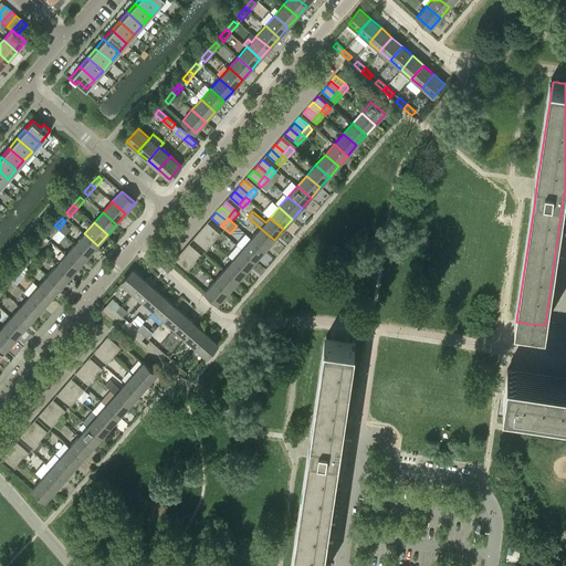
[(211,236),(217,230),(207,222),(202,228),(211,236)]
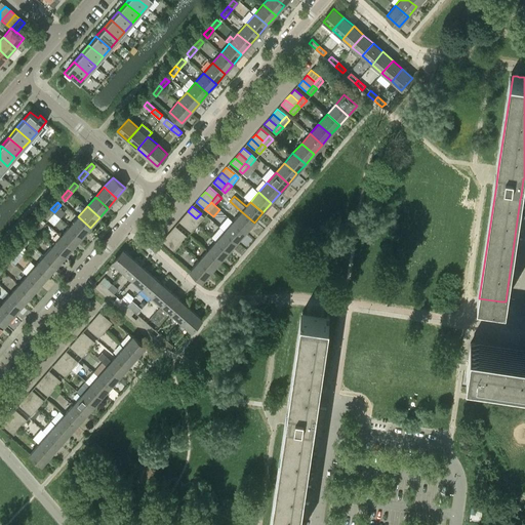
[(50,209),(44,216),(47,220),(54,212),(50,209)]
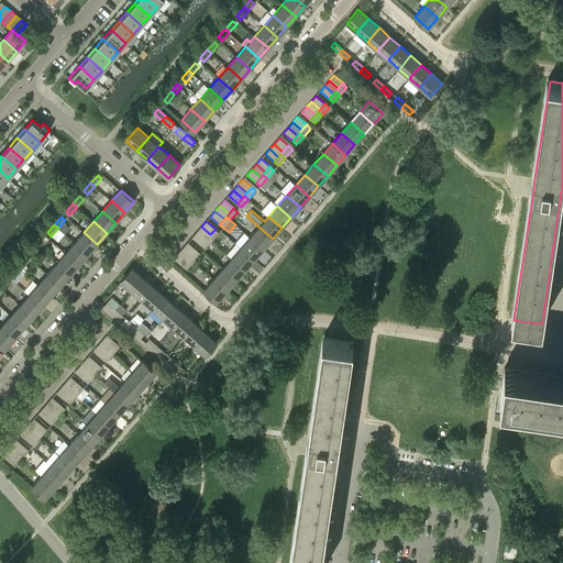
[(210,234),(201,227),(197,232),(206,240),(208,238),(210,234)]
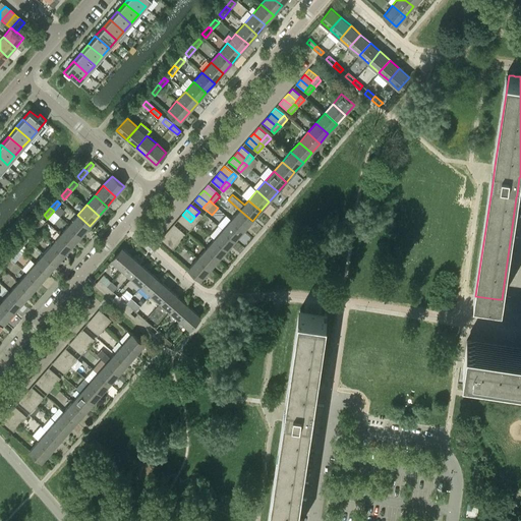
[(252,221),(239,210),(231,220),(243,230),(252,221)]
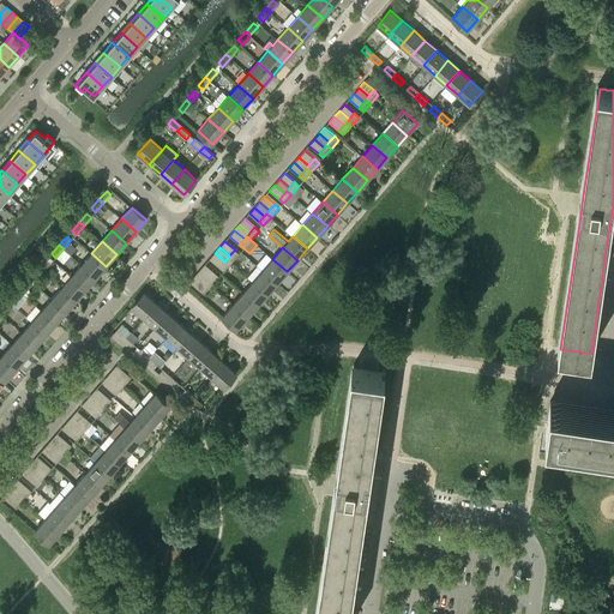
[(227,259),(232,263),(239,253),(235,250),(229,256),(227,259)]
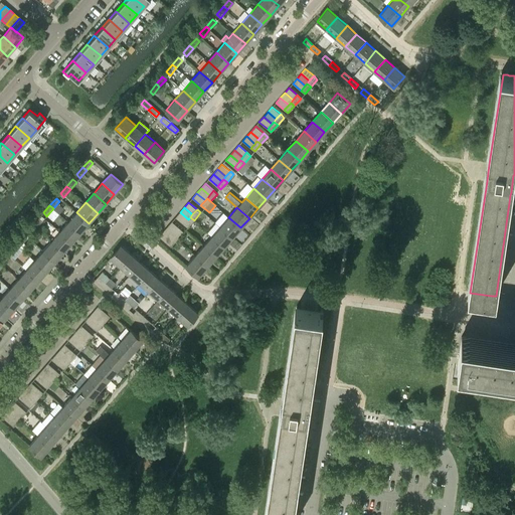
[(68,221),(80,232),(89,223),(76,212),(68,221)]
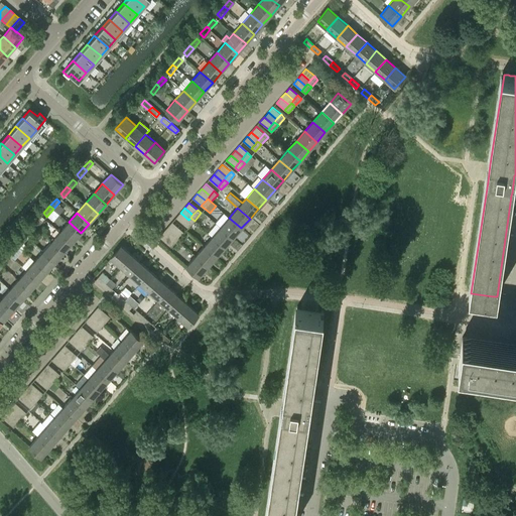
[(180,213),(175,218),(184,225),(188,220),(180,213)]
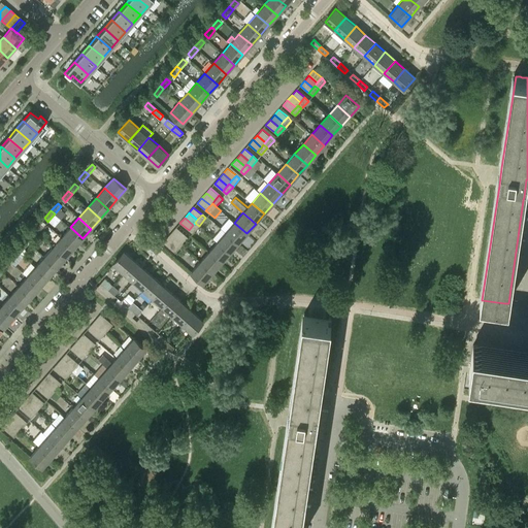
[(34,230),(37,233),(44,226),(40,223),(34,230)]
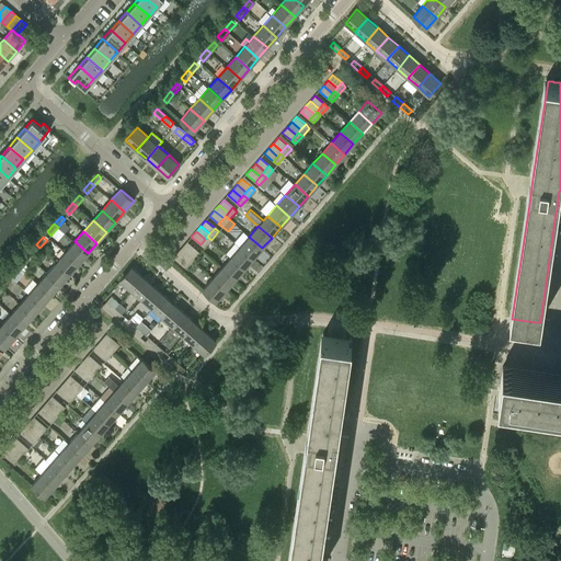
[(205,239),(201,244),(204,248),(212,240),(207,237),(205,239)]
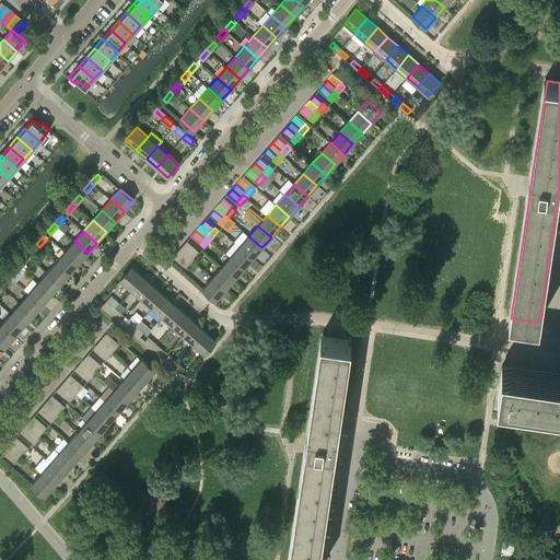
[(261,247),(248,236),(240,246),(253,258),(261,247)]
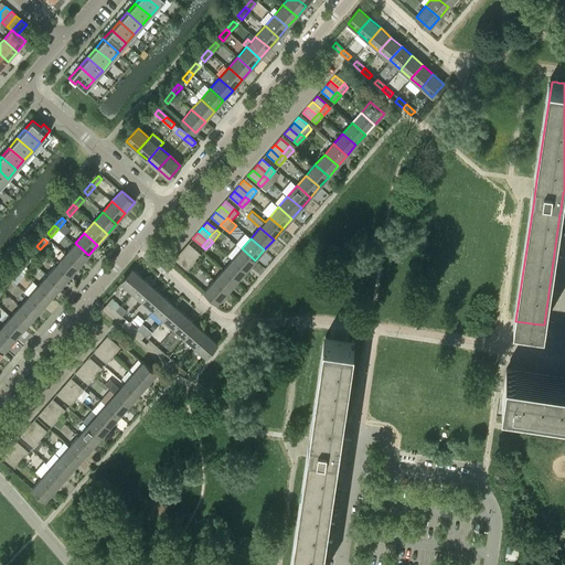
[(66,254),(80,266),(88,255),(75,243),(66,254)]
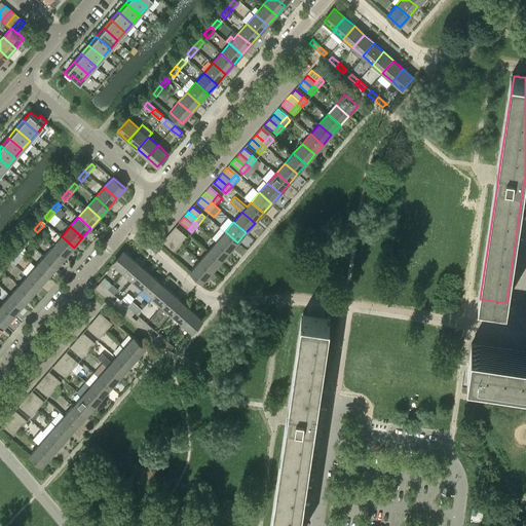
[(180,238),(184,233),(176,226),(171,231),(180,238)]
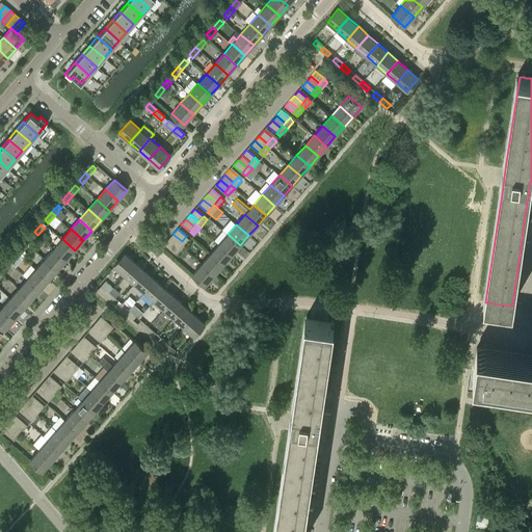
[(37,235),(34,232),(27,239),(31,243),(37,235)]
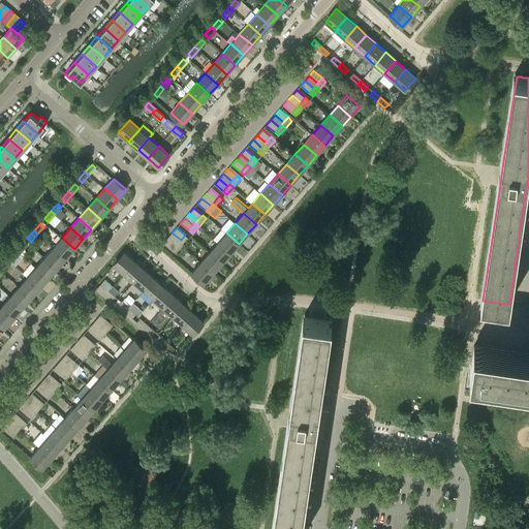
[(181,240),(172,232),(167,238),(176,245),(178,243),(181,240)]
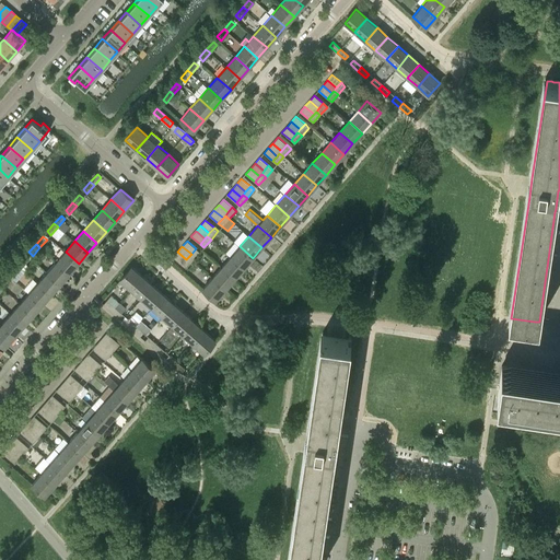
[(253,258),(240,246),(230,257),(244,268),(253,258)]
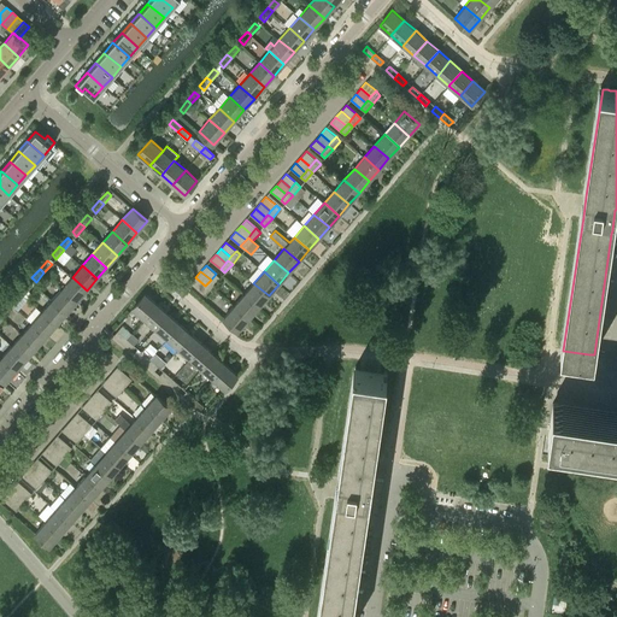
[(207,283),(212,287),(221,278),(216,274),(211,280),(207,283)]
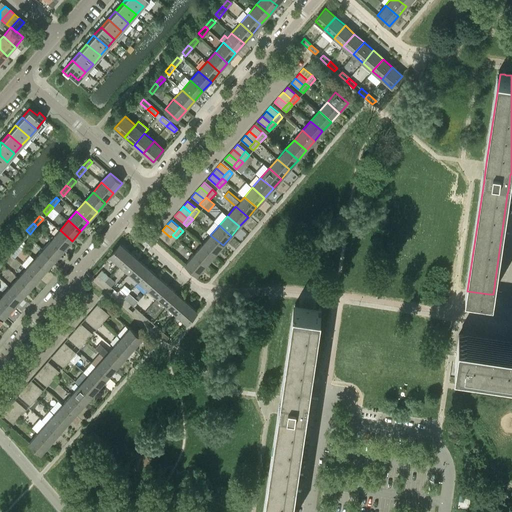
[(51,239),(63,250),(72,241),(60,230),(51,239)]
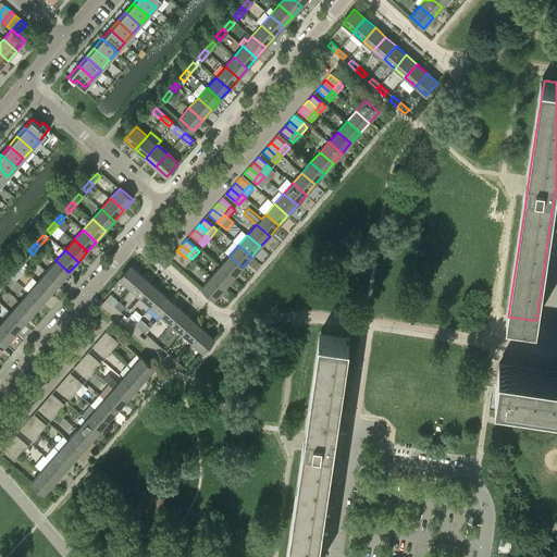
[(176,250),(172,256),(181,263),(185,258),(176,250)]
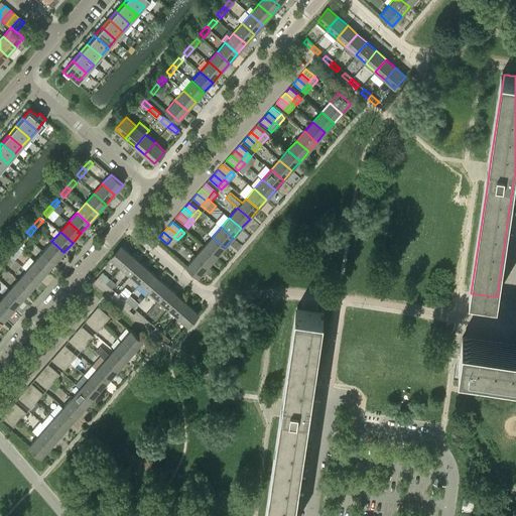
[(26,240),(22,237),(16,244),(20,247),(26,240)]
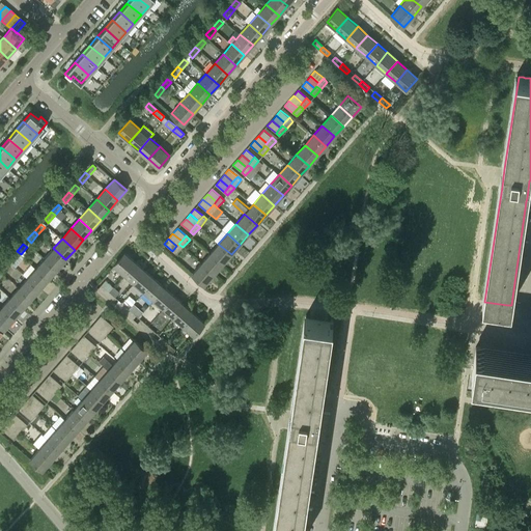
[(176,246),(172,251),(176,254),(183,247),(178,244),(176,246)]
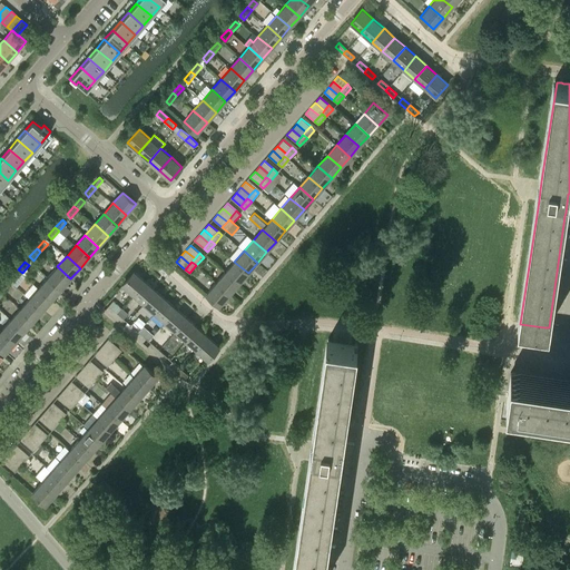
[(248,273),(234,262),(225,272),(238,284),(248,273)]
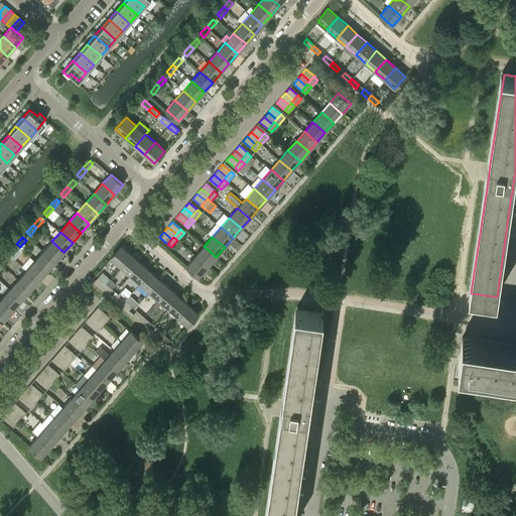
[(43,251),(55,262),(63,252),(51,241),(43,251)]
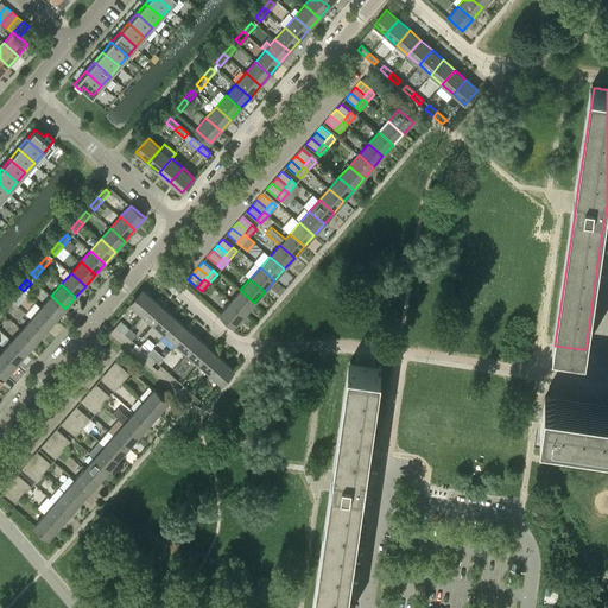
[(19,287),(12,296),(16,301),(24,291),(19,287)]
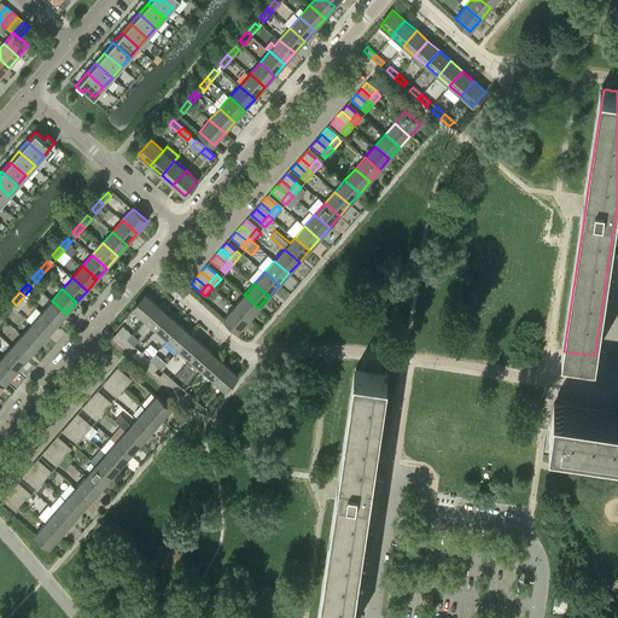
[(133,309),(144,319),(157,304),(145,295),(133,309)]
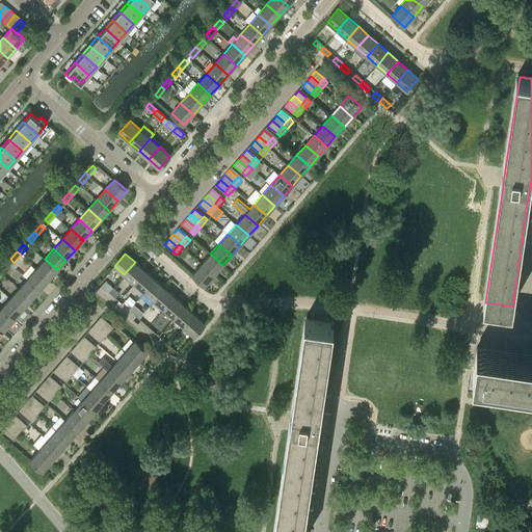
[(222,265),(210,254),(202,264),(214,274),(222,265)]
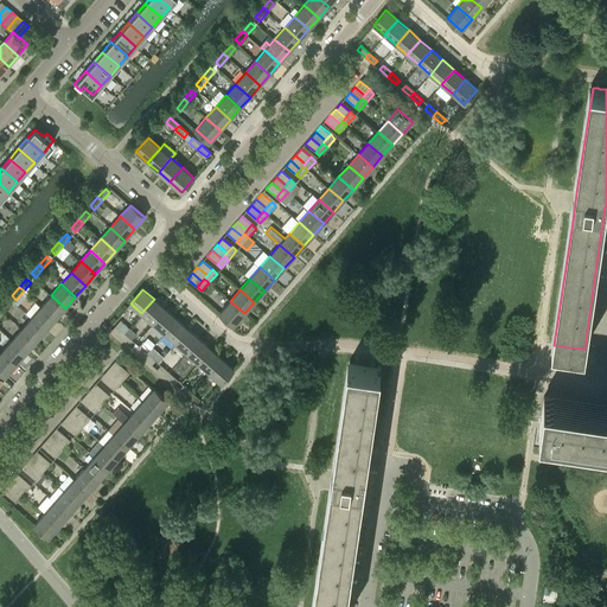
[(42,307),(56,319),(65,308),(51,295),(42,307)]
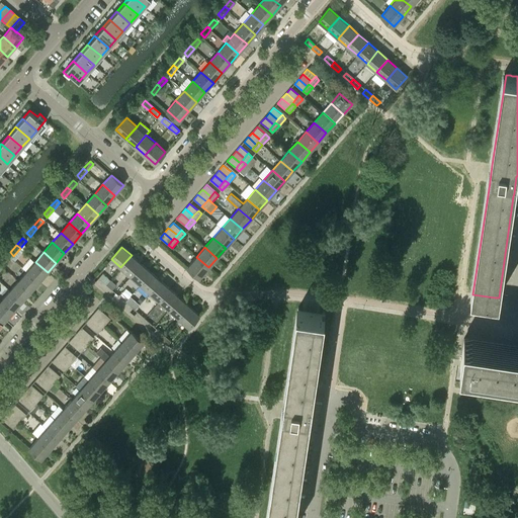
[(142,264),(132,255),(120,267),(131,276),(142,264)]
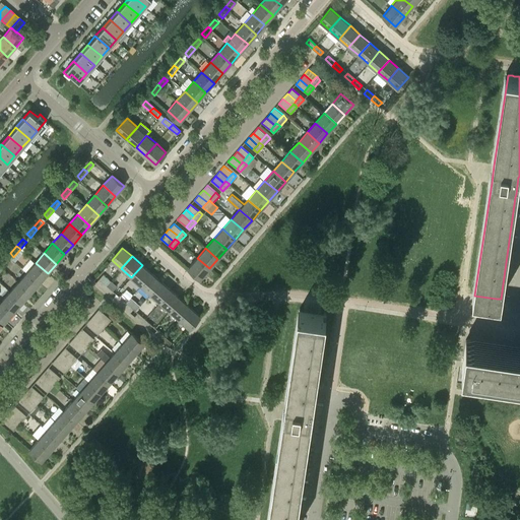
[(0,264),(0,265),(3,268),(10,261),(6,258),(0,264)]
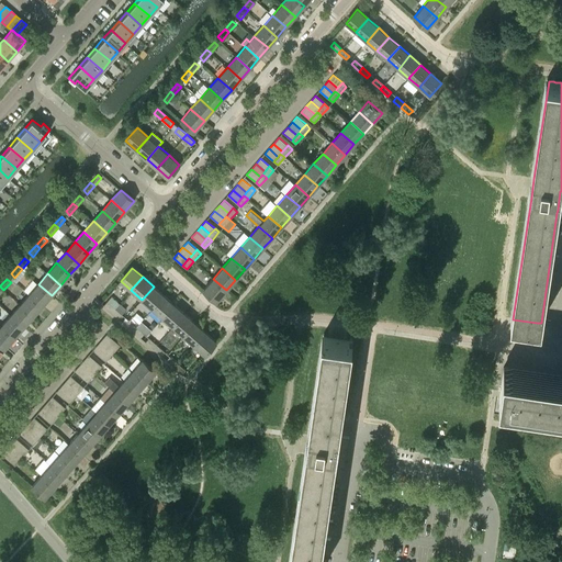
[(226,290),(213,279),(203,289),(216,301),(226,290)]
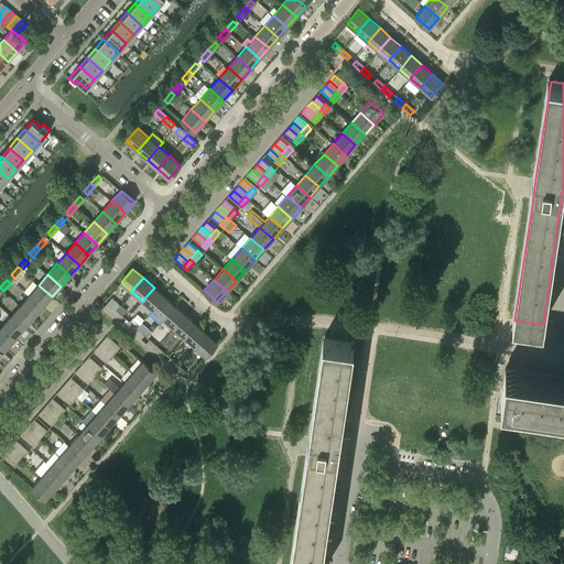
[(29,295),(42,307),(52,296),(39,285),(29,295)]
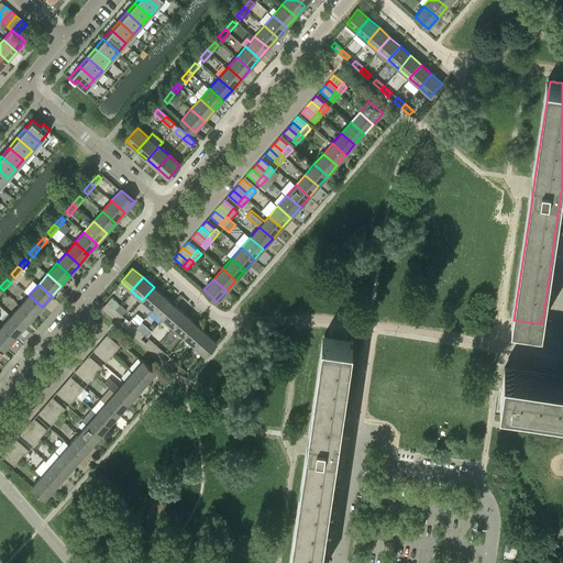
[(164,296),(154,287),(142,300),(152,309),(164,296)]
